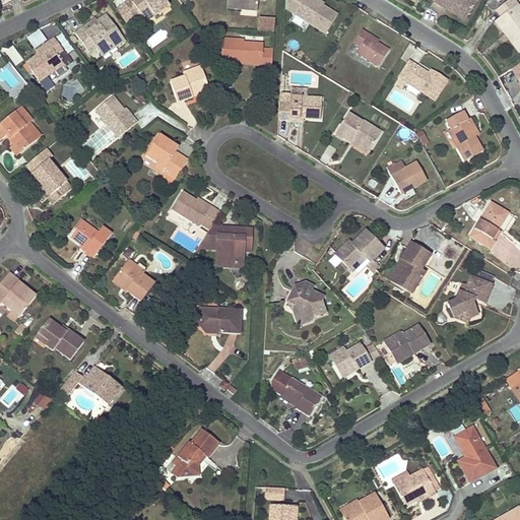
[(138,25),(144,20),(146,22),(147,21),(153,17),(169,6),(164,0),(136,0),(132,3),(130,1),(124,5),(133,18),(138,25)]
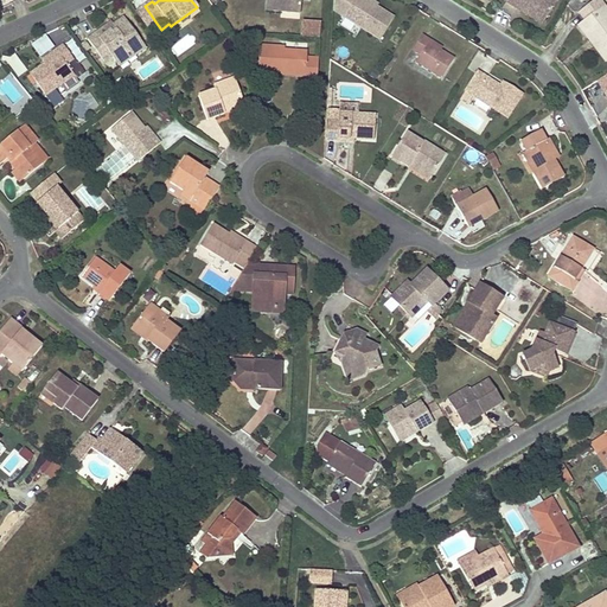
[(268,0),(268,13),(302,16),(304,1),(312,1),(311,0),(268,0)]
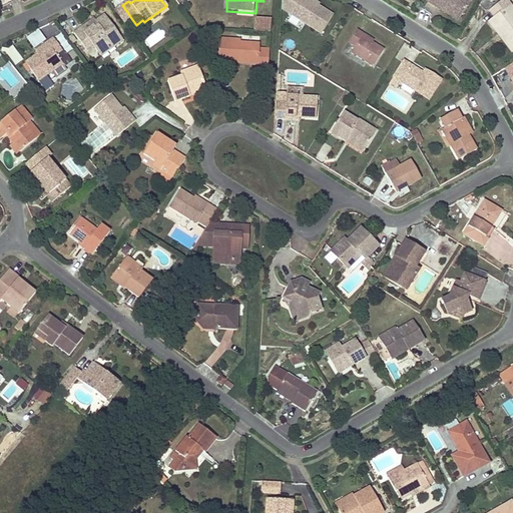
[(319,3),(314,0),(284,0),(284,9),(322,33),(333,14),(318,5),(319,3)]
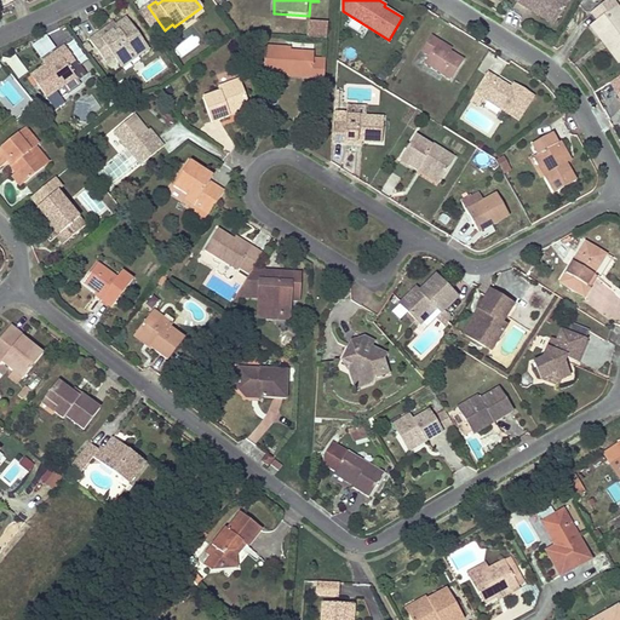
[(518,0),(518,1),(528,7),(532,3),(557,18),(568,0),(518,0)]
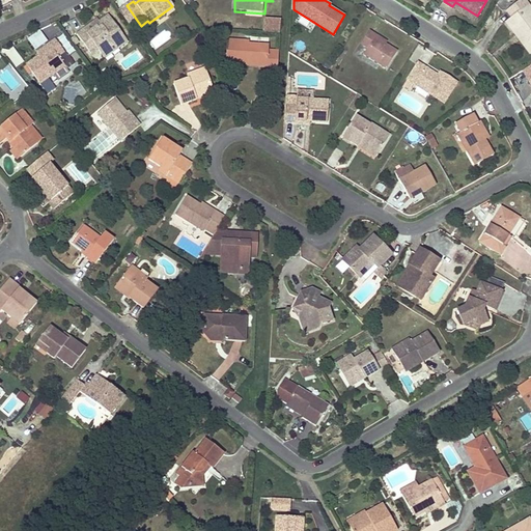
[(505,23),(511,31),(518,32),(521,29),(525,34),(522,36),(528,45),(530,47),(530,8),(524,0),(522,0),(507,11),(512,19),(505,23)]
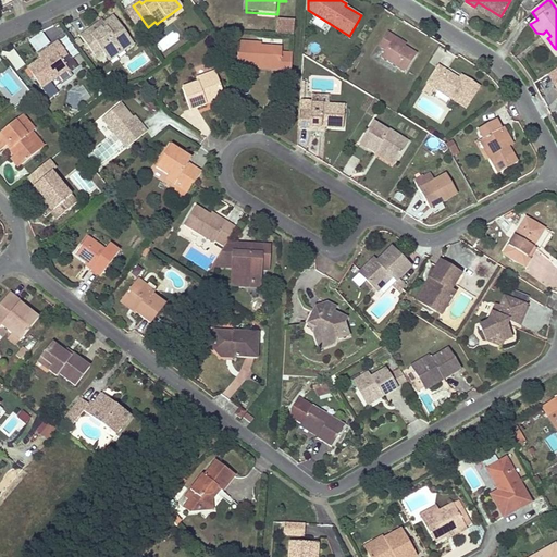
[(478,2),(474,7),(497,21),(500,16),(478,2)]
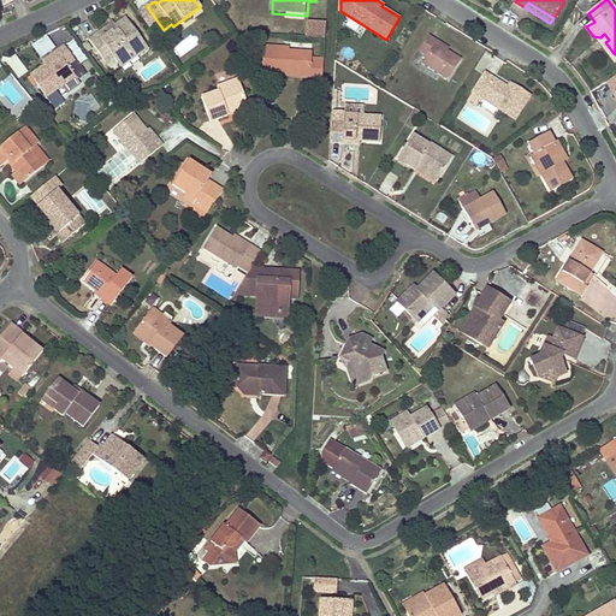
[(158,22),(147,6),(137,13),(148,29),(158,22)]
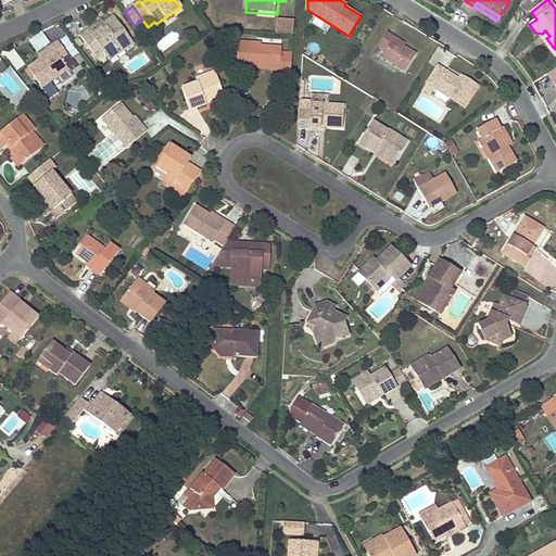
[(104,30),(102,28),(91,36),(88,30),(80,36),(96,57),(102,52),(105,57),(119,46),(123,49),(124,50),(133,43),(112,16),(103,23),(105,26),(108,27),(104,30)]
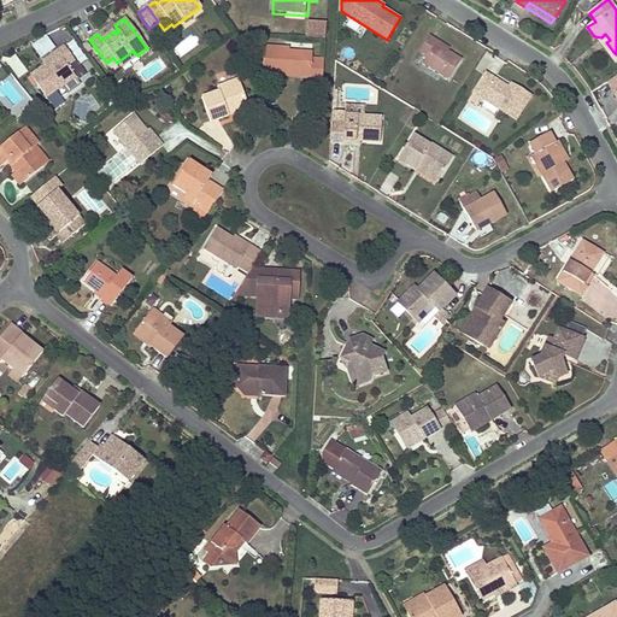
[(306,37),(325,37),(327,22),(306,21),(306,37)]
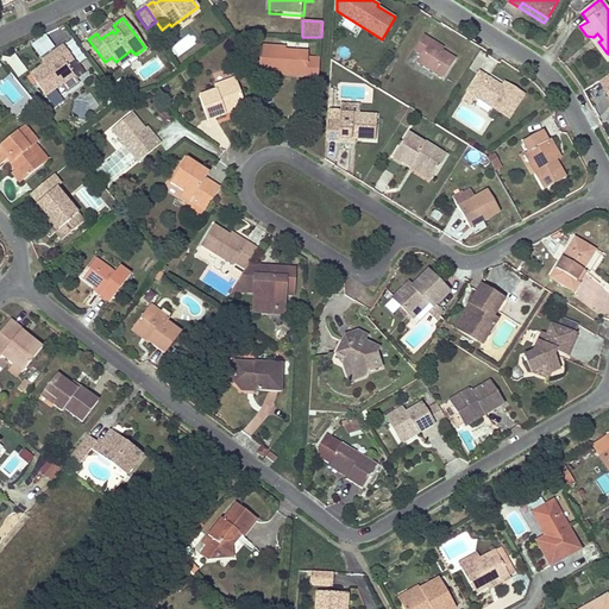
[(113,25),(112,23),(96,33),(100,39),(112,31),(115,29),(113,25)]
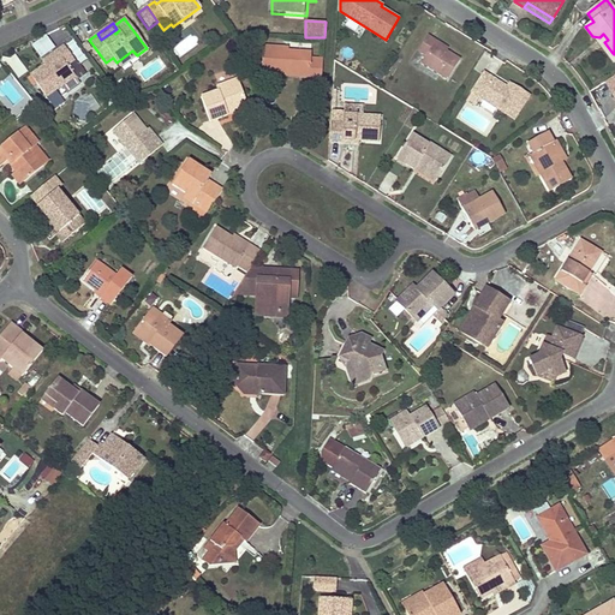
[(599,37),(592,36),(614,64),(614,63),(614,54),(611,52),(604,42),(608,40),(603,34),(599,37)]
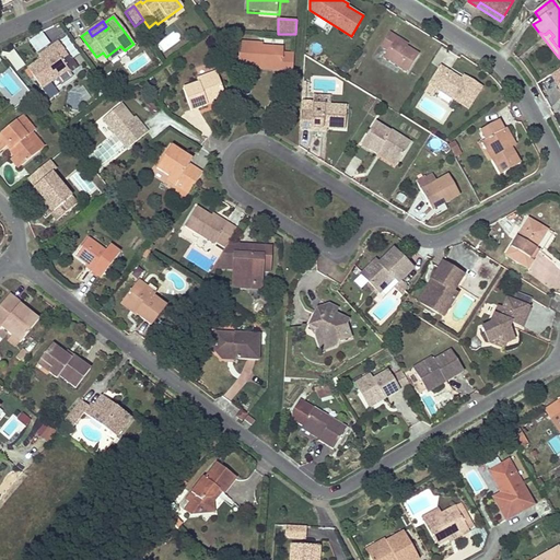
[(37,54),(50,44),(42,32),(28,42),(37,54)]
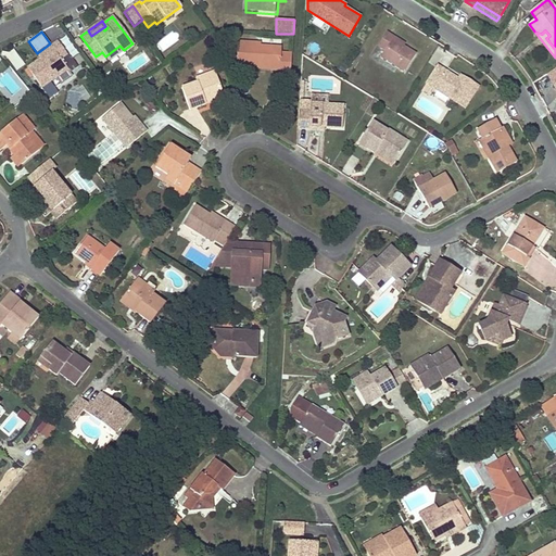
[(403,47),(392,40),(393,38),(387,33),(378,47),(386,51),(381,58),(405,73),(415,55),(403,47)]
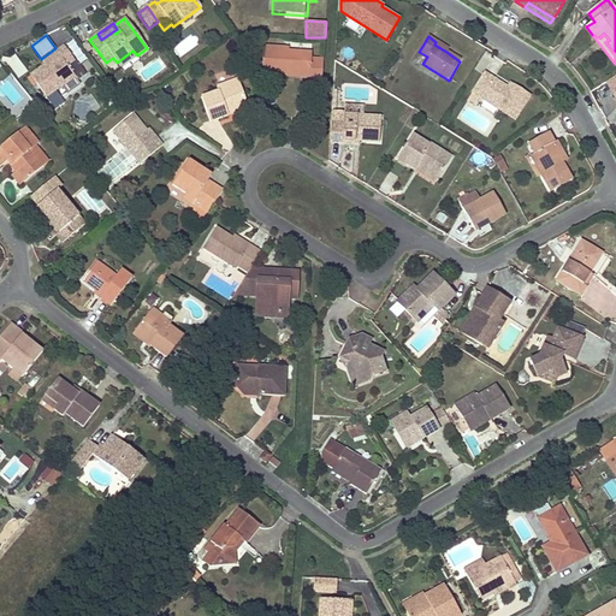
[(436,42),(434,45),(446,52),(449,49),(436,42)]
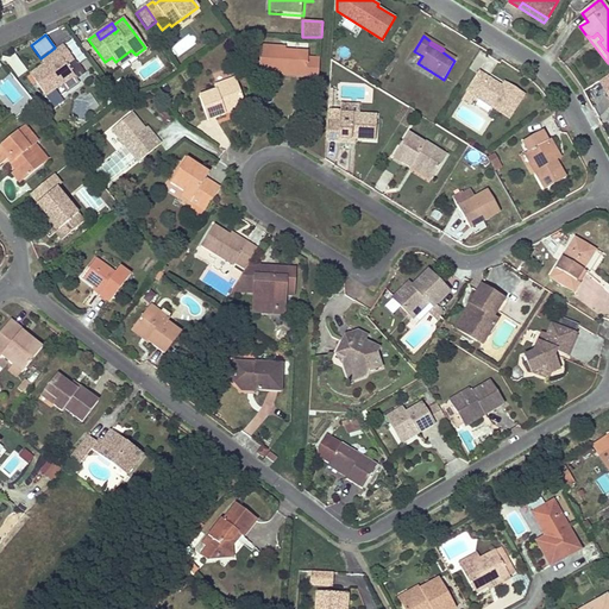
[(258,71),(283,74),(283,71),(306,73),(306,77),(306,79),(318,80),(320,60),(307,58),(307,52),(286,51),(286,48),(261,45),(258,71)]
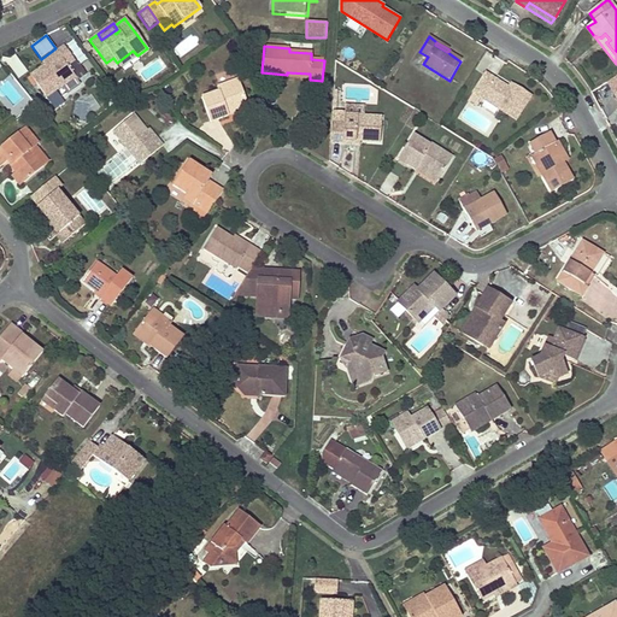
[(52,60),(45,65),(30,76),(47,98),(75,77),(66,66),(75,60),(64,47),(50,57),(52,60)]
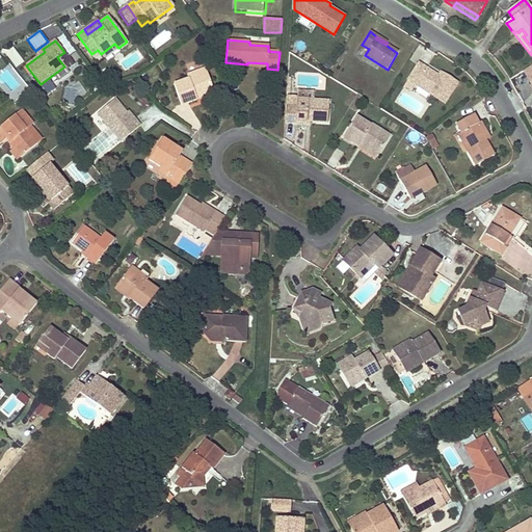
[(117,47),(114,44),(101,54),(105,58),(118,48),(117,47)]
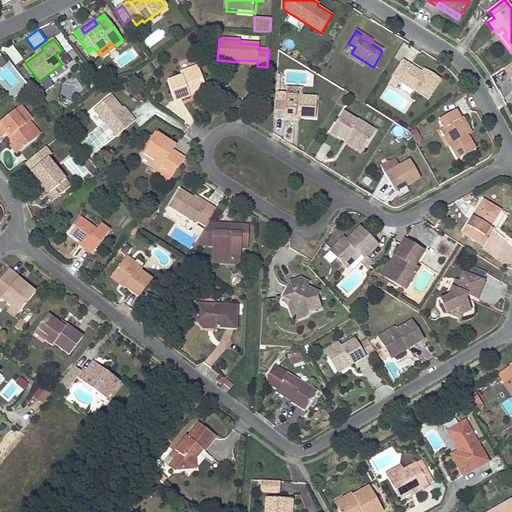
[(403,61),(393,77),(400,82),(428,100),(441,80),(431,74),(428,78),(422,74),(403,61)]
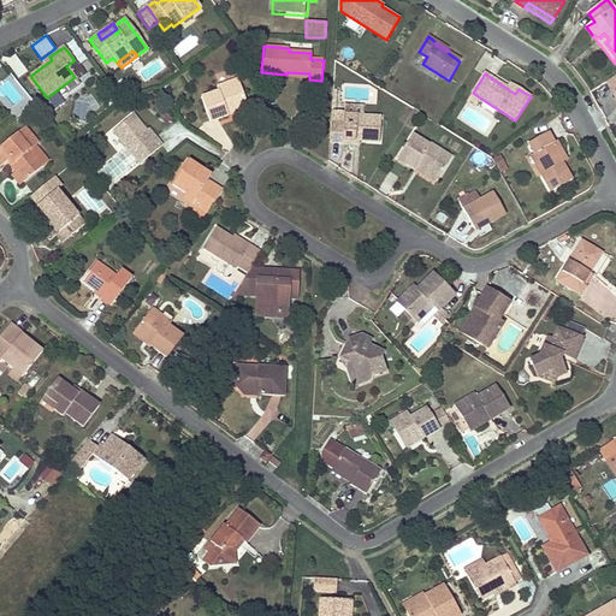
[(226,114),(225,111),(246,104),(236,80),(215,87),(217,92),(201,98),(209,122),(226,114)]
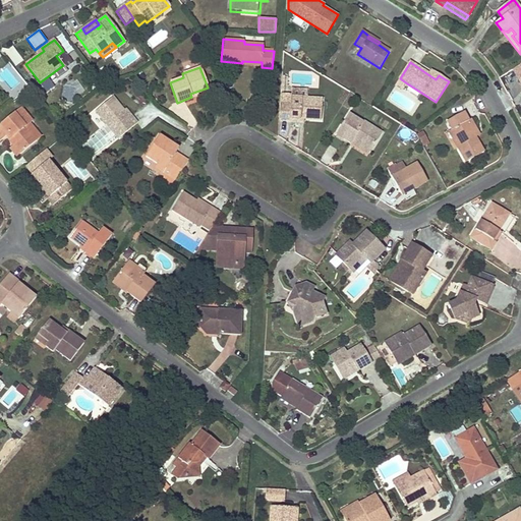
[(407,83),(400,78),(396,84),(403,89),(407,83)]
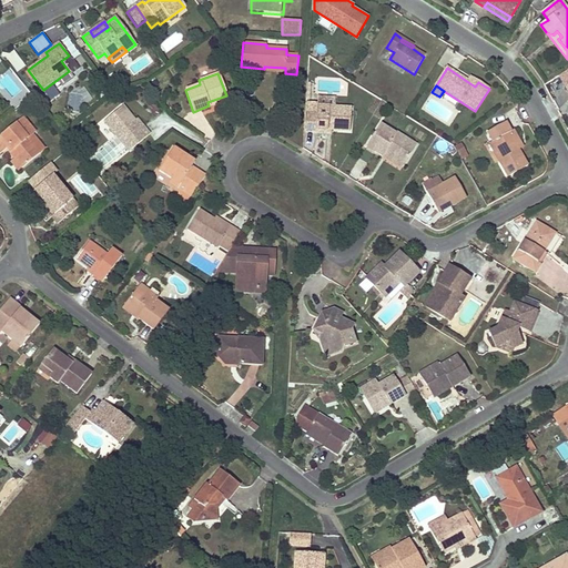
[(226,95),(208,102),(209,105),(227,100),(226,95)]
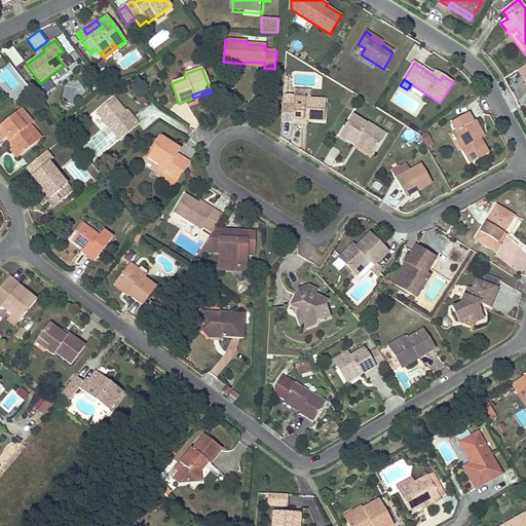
[(354,94),(346,106),(352,110),(361,97),(360,97),(354,94)]
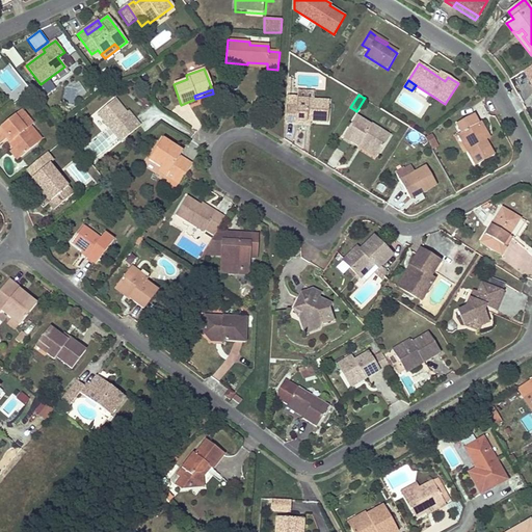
[(131,121),(125,112),(114,100),(96,114),(118,140),(138,125),(133,118),(131,121)]
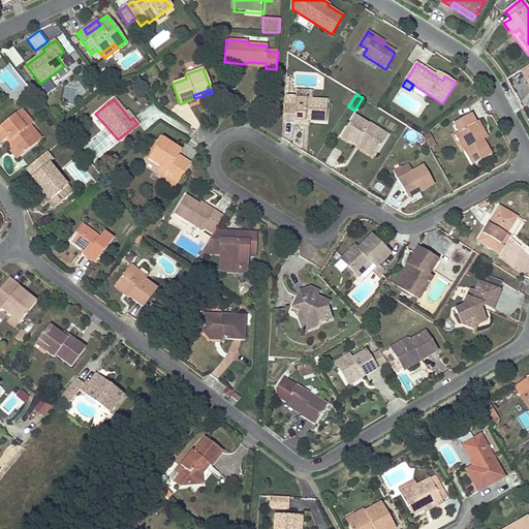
[(284,107),(283,123),(294,123),(296,120),(310,121),(327,122),(328,102),(297,100),(296,109),(284,107)]
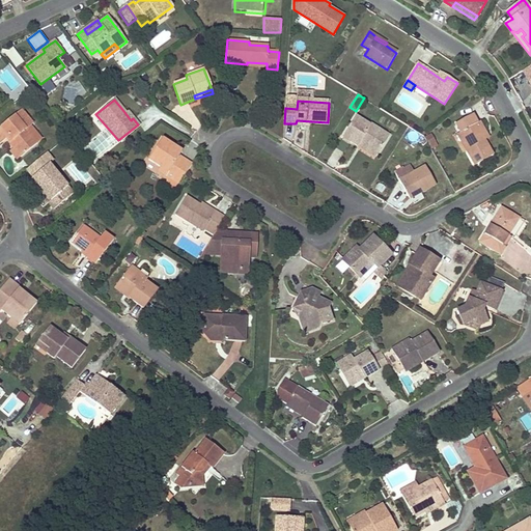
[(0,142),(5,138),(8,136),(11,140),(8,142),(14,148),(21,157),(37,142),(26,129),(30,126),(32,123),(21,110),(0,127),(0,142)]
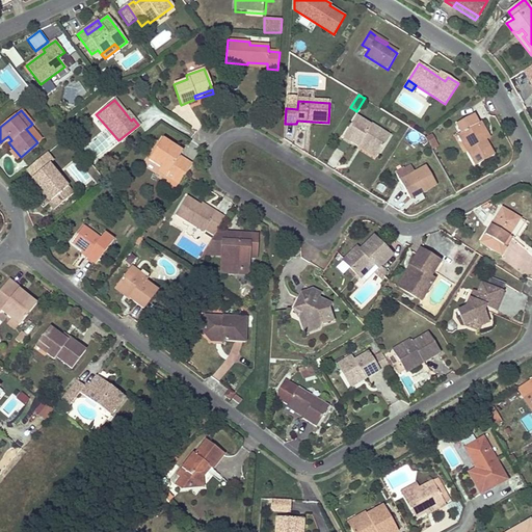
[(455,124),(460,133),(469,149),(466,151),(475,165),(493,156),(484,141),(483,138),(488,135),(480,122),(478,123),(474,114),(455,124)]
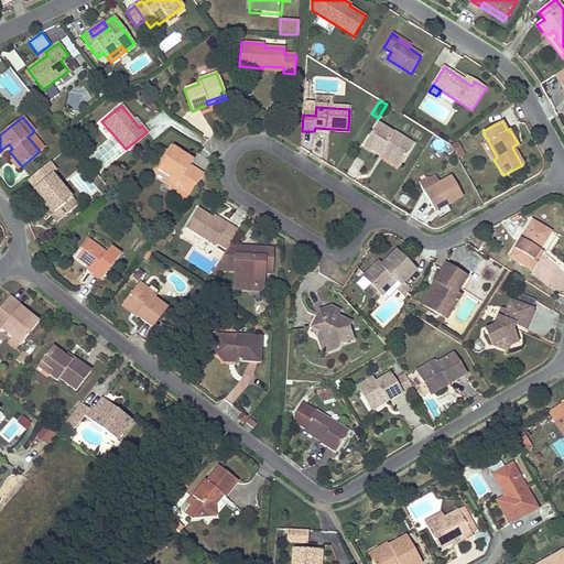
[(365,145),(380,155),(384,149),(388,151),(387,154),(401,163),(413,144),(393,132),(393,133),(378,123),(365,145)]
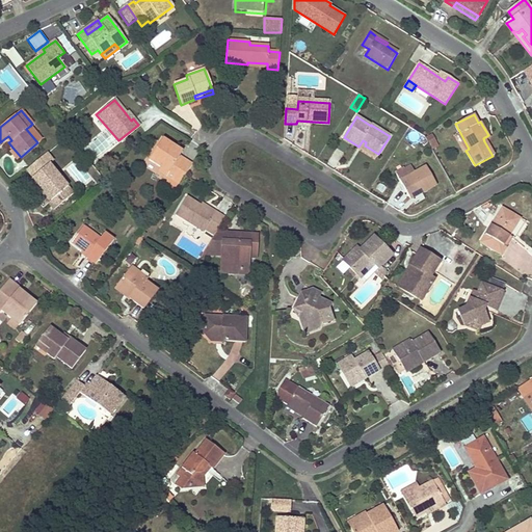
[(30,126),(26,129),(37,142),(42,140),(30,126)]
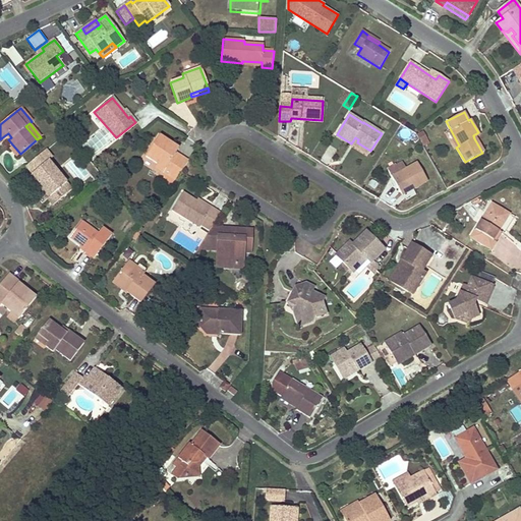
[(451,130),(448,132),(456,148),(459,146),(451,130)]
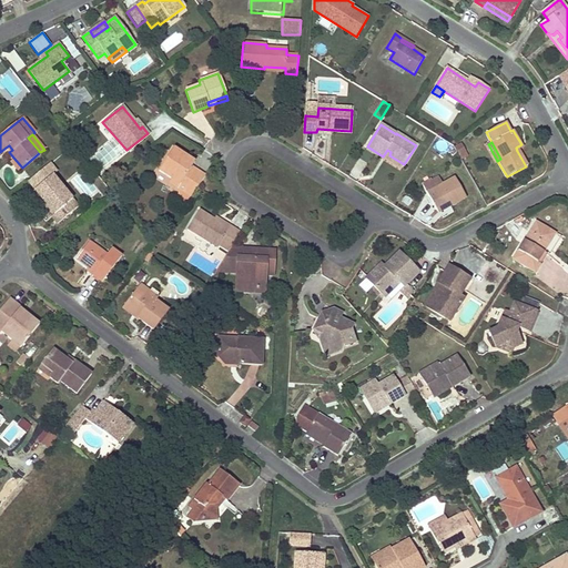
[(463,144),(456,148),(462,159),(469,155),(463,144)]
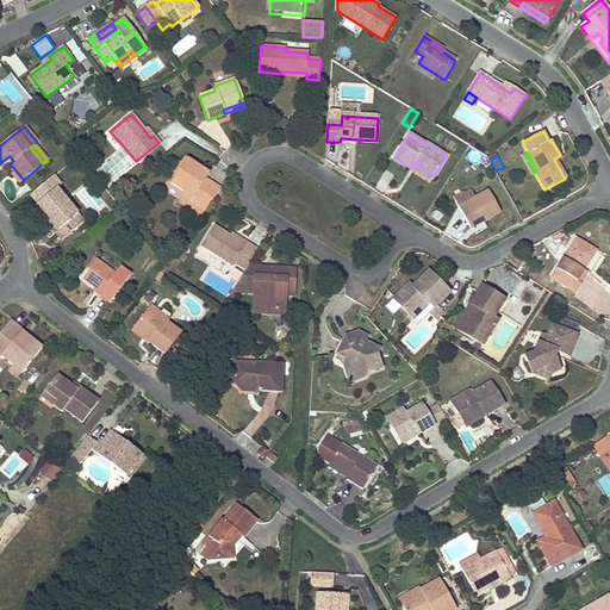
[(170,182),(185,192),(193,197),(190,203),(193,205),(204,212),(211,200),(219,188),(205,179),(206,178),(199,173),(201,170),(186,160),(170,182)]
